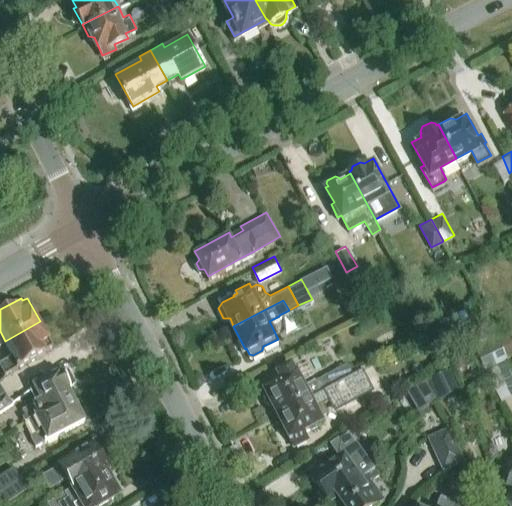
[(53,343),(40,321),(5,341),(13,354),(0,361),(0,364),(5,373),(49,348),(47,346),(53,343)]
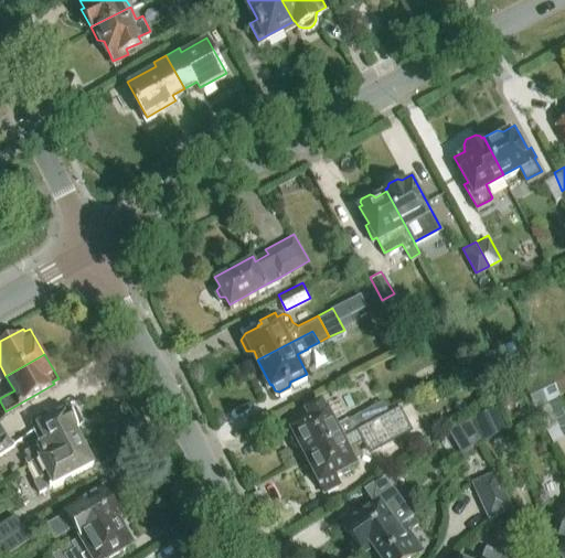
[(554,382),(530,395),(536,407),(537,407),(552,441),(564,435),(564,404),(561,394),(554,382)]
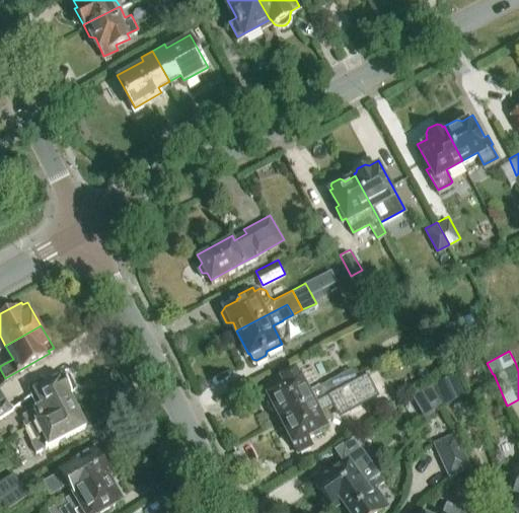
[(308,388),(300,374),(299,375),(295,367),(281,374),(285,382),(268,391),(269,393),(266,394),(268,401),(272,408),(276,406),(281,416),(337,387),(342,396),(352,391),(341,371),(308,388)]
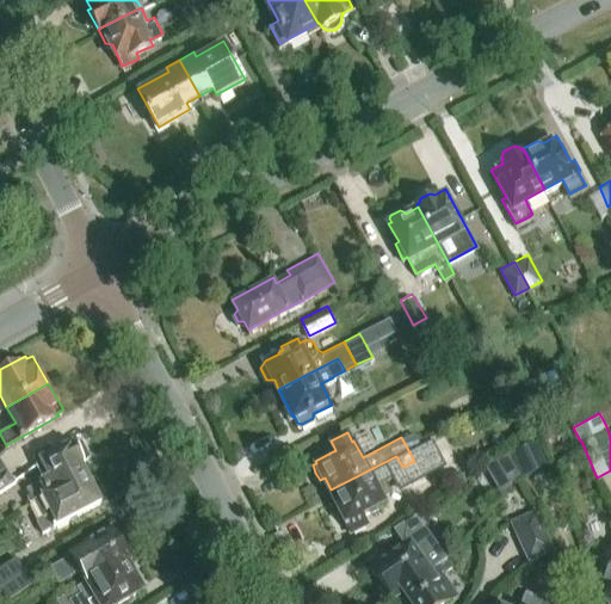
[(36,460),(44,475),(28,485),(31,493),(28,494),(30,499),(35,497),(35,498),(86,469),(81,458),(90,455),(81,438),(73,443),(72,441),(36,460)]
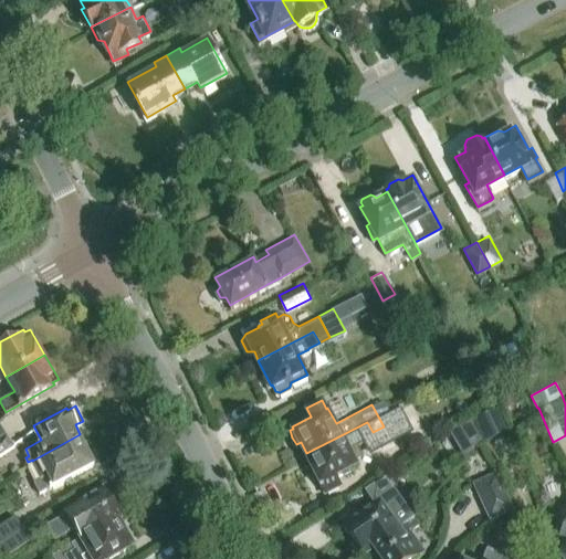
[(506,429),(496,405),(474,415),(485,439),(506,429)]
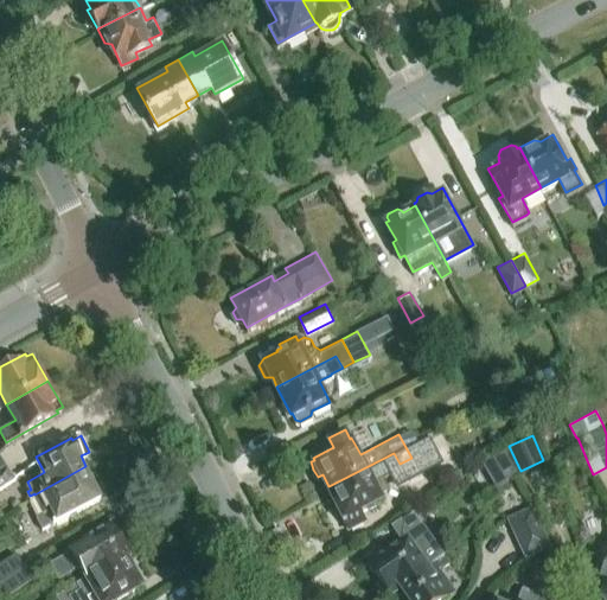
[(502,459),(496,452),(477,466),(492,486),(517,468),(508,454),(502,459)]
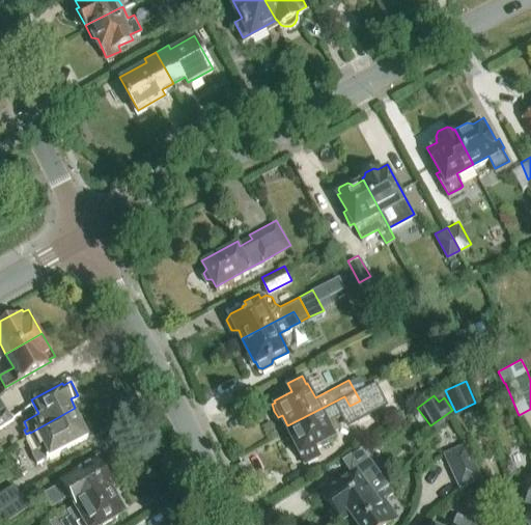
[(344,396),(287,425),(305,460),(319,452),(315,443),(334,434),(326,418),(350,406),(344,396)]
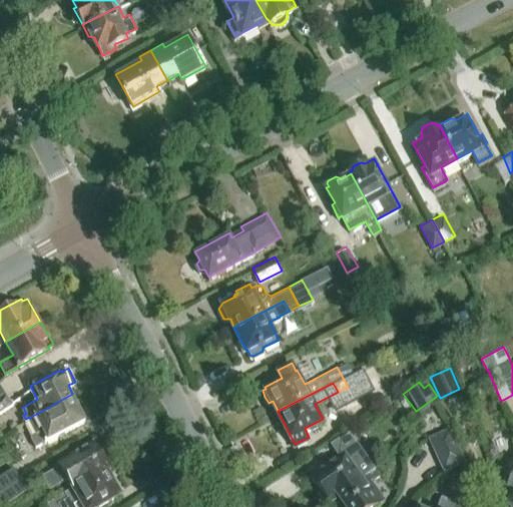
[(0,410),(12,402),(4,391),(0,394),(0,410)]
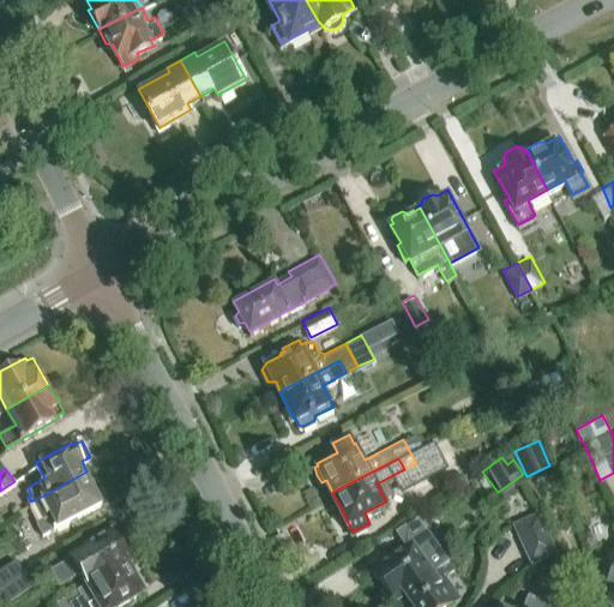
[(43,530),(102,500),(86,472),(35,500),(43,516),(37,518),(43,530)]
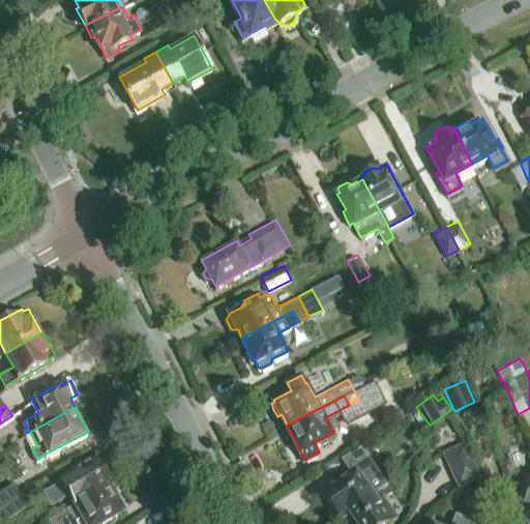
[(449,461),(472,450),(466,438),(444,448),(449,461)]
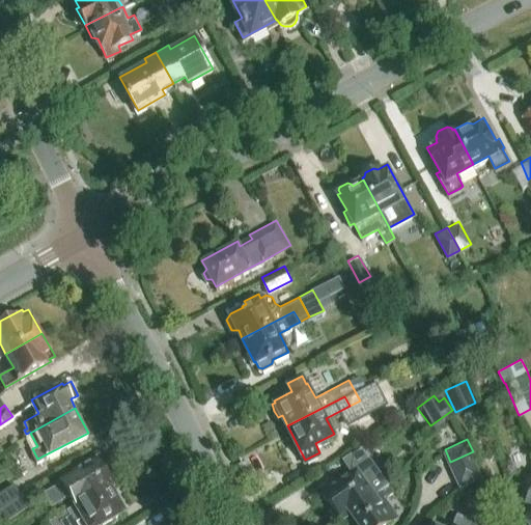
[(450,462),(455,472),(477,463),(473,451),(450,462)]
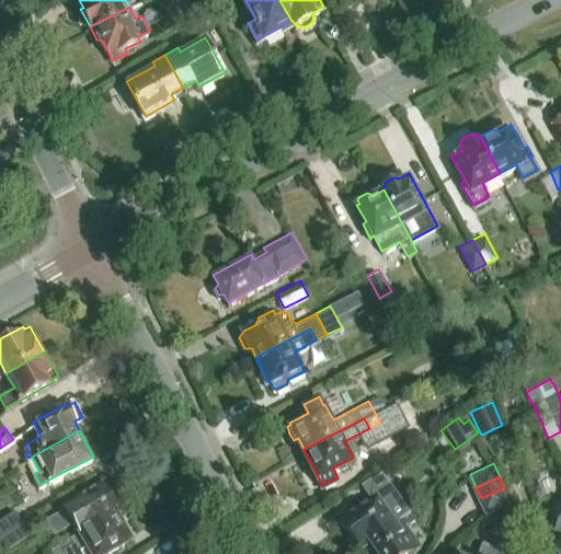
[(81,533),(115,512),(119,510),(115,504),(117,500),(113,494),(109,493),(102,481),(78,495),(79,497),(66,505),(66,506),(47,517),(54,530),(72,519),(79,531),(81,533)]
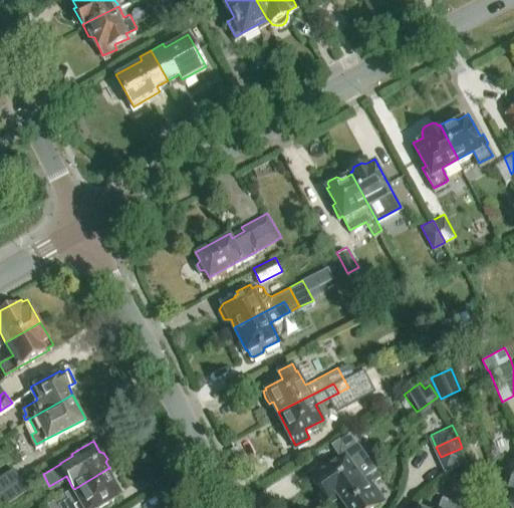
[(358,443),(312,475),(320,486),(319,491),(323,497),(327,497),(329,500),(339,493),(363,476),(362,476),(375,467),(358,443)]
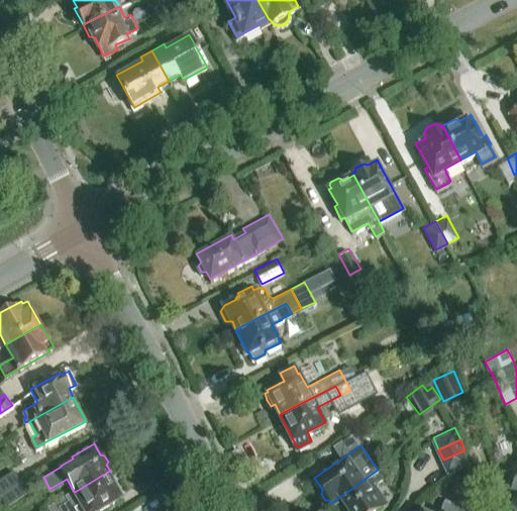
[(470,461),(464,450),(443,460),(448,471),(470,461)]
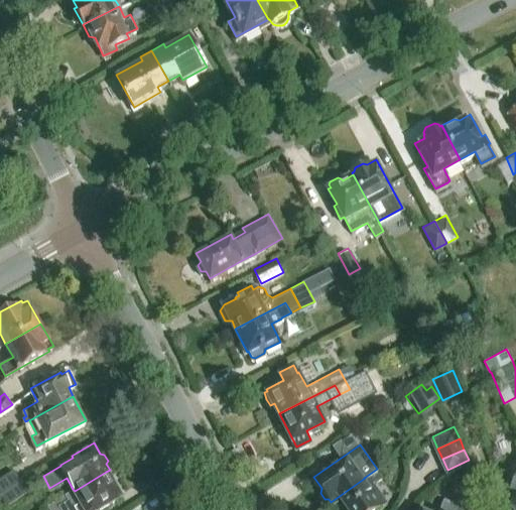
[(0,492),(19,479),(12,468),(0,476),(0,492)]
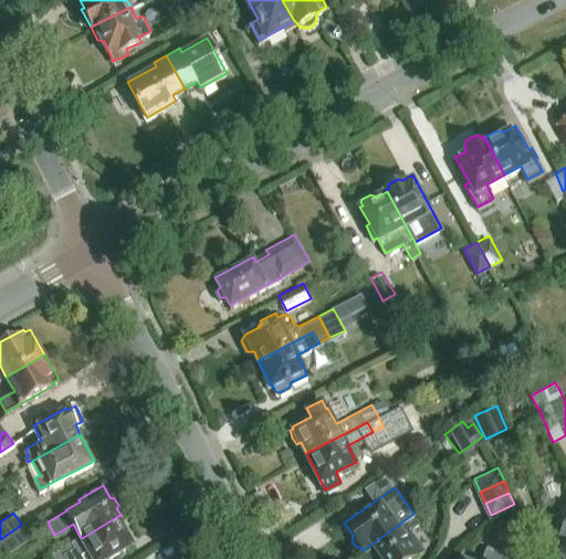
[(413,513),(413,514),(399,524),(400,524),(374,542),(385,558),(409,558),(425,548),(409,528),(419,521),(413,513)]
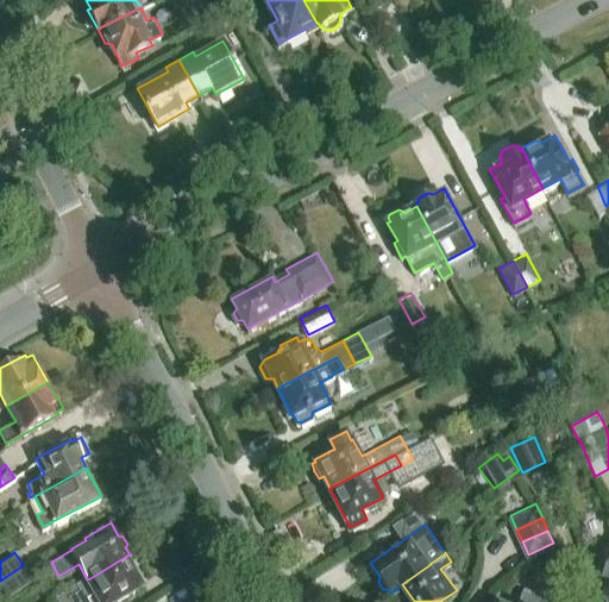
[(113,601),(142,585),(125,557),(88,579),(86,577),(56,595),(60,601),(113,601)]
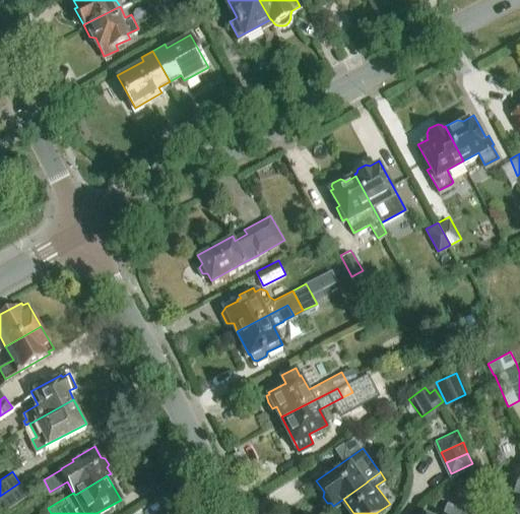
[(26,494),(19,483),(0,496),(0,498),(6,507),(26,494)]
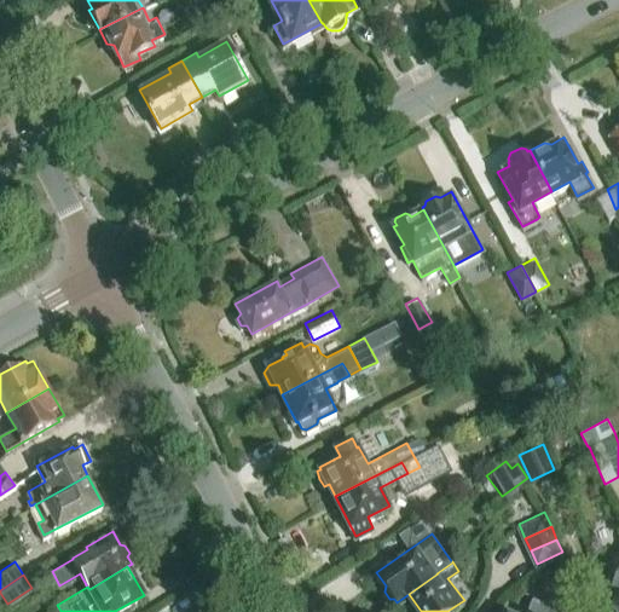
[(618,611),(618,589),(611,587),(606,584),(601,596),(611,601),(615,611),(618,611)]
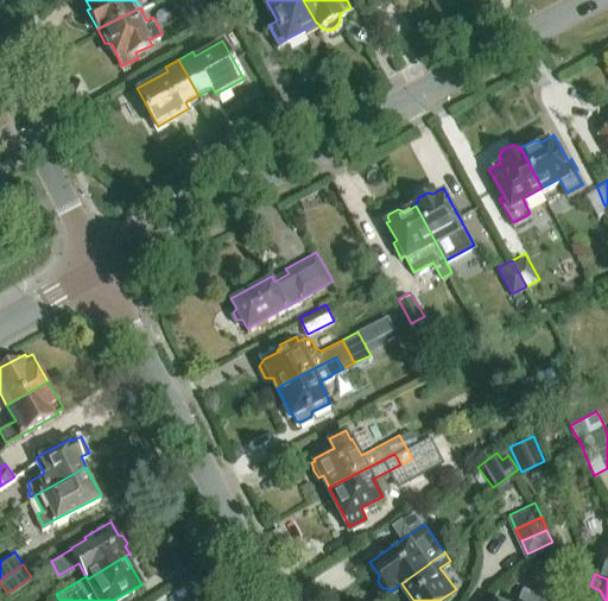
[(538,600),(543,593),(525,584),(517,600),(500,600),(498,600),(496,600),(538,600)]
